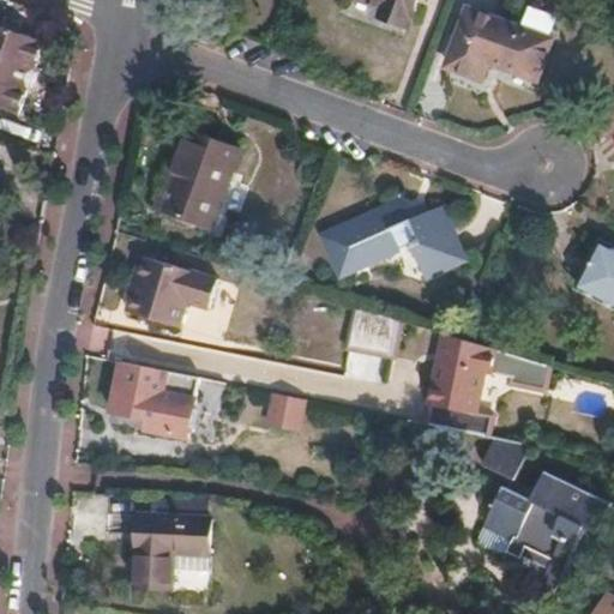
[(362,0),(385,8),(381,18),(407,28),(415,0),(362,0)]
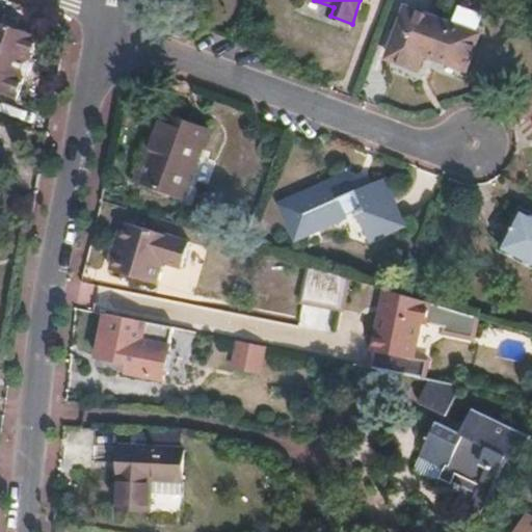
[(402,9),(384,57),(414,69),(419,54),(458,69),(471,34),(402,9)]
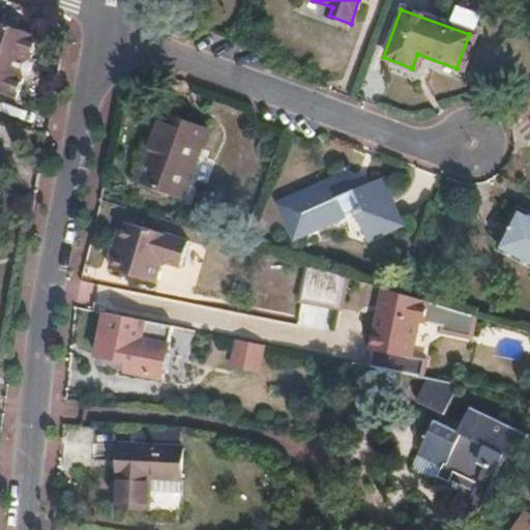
[(0,24),(0,96),(13,100),(21,79),(18,77),(23,61),(26,61),(34,36),(0,24)]
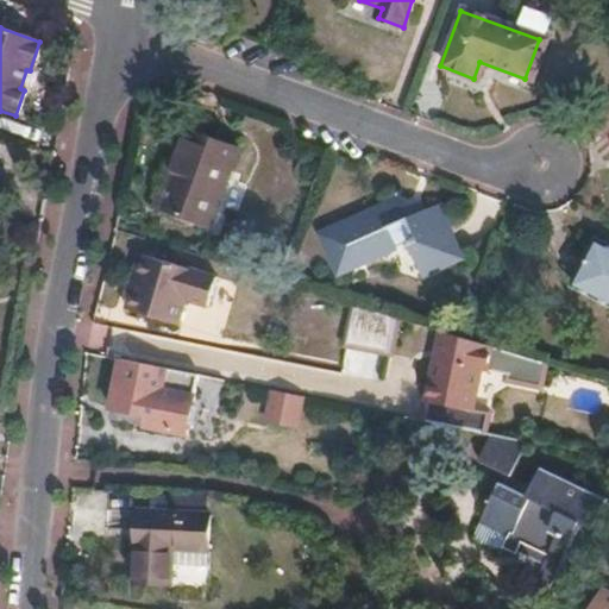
[(165,177),(155,207),(211,226),(238,148),(190,132),(175,180),(165,177)]
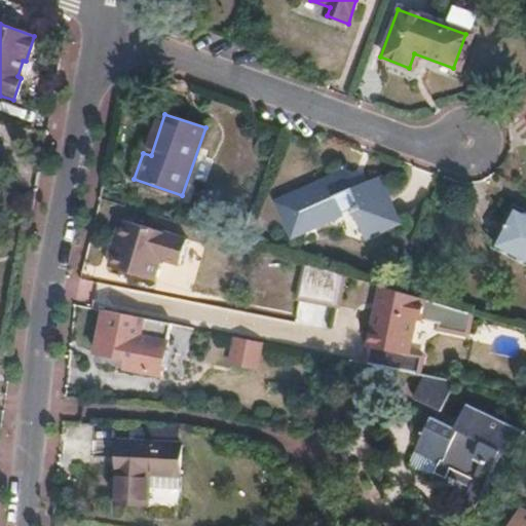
[(345,175),(276,207),(293,242),(343,219),(337,205),(350,198),(358,213),(352,217),(363,238),(396,223),(375,180),(360,186),(357,184),(352,183),(350,184),(345,175)]
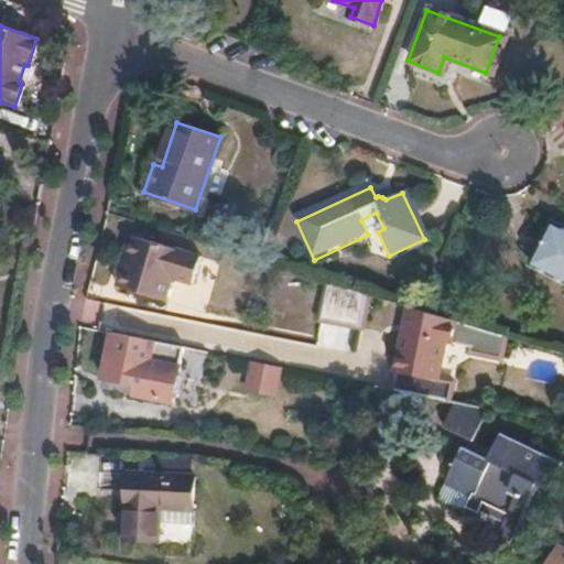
[(563,226),(550,219),(529,264),(563,280),(563,226)]
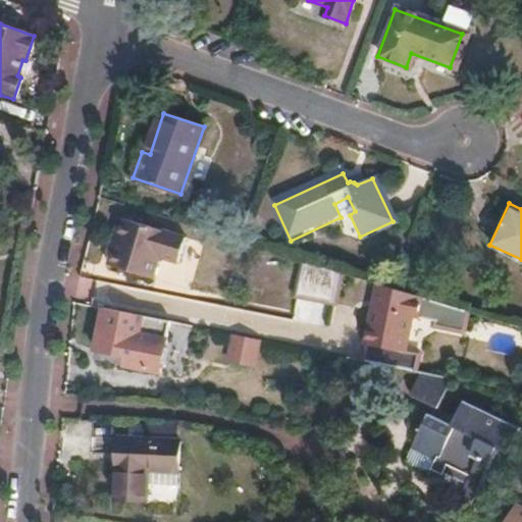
[(125,220),(111,265),(154,278),(161,257),(180,263),(189,240),(125,220)]
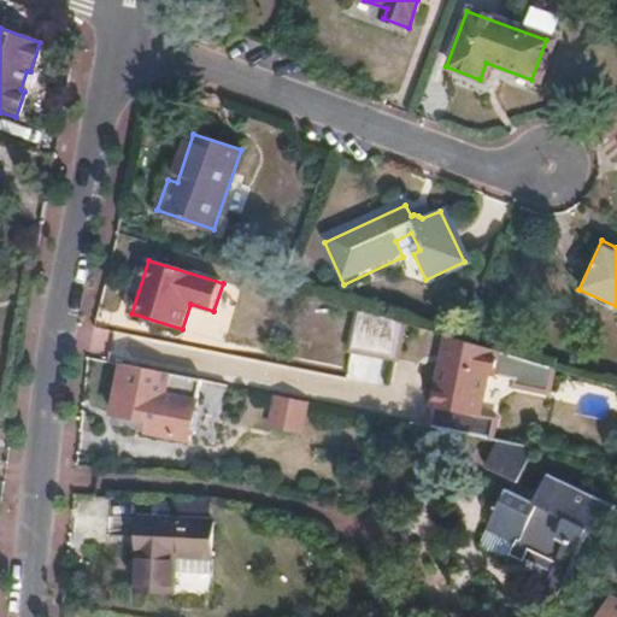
[(401,363),(406,322),(357,316),(348,381),(375,383),(377,360),(401,363)]
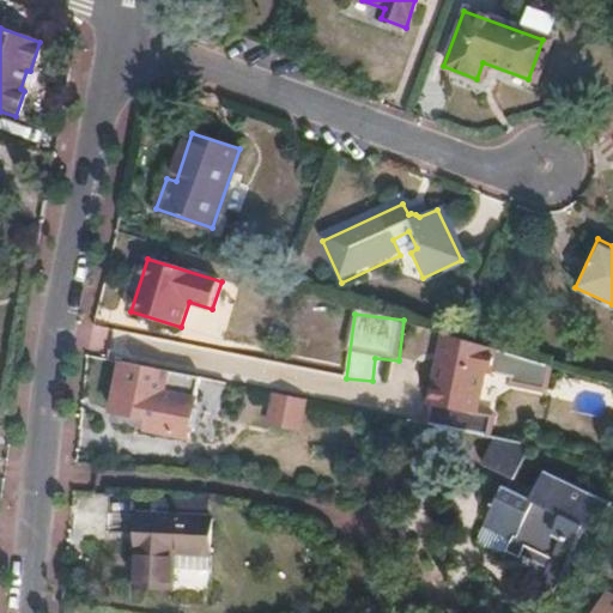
[(438,383),(453,335),(447,334),(434,382),(438,383)]
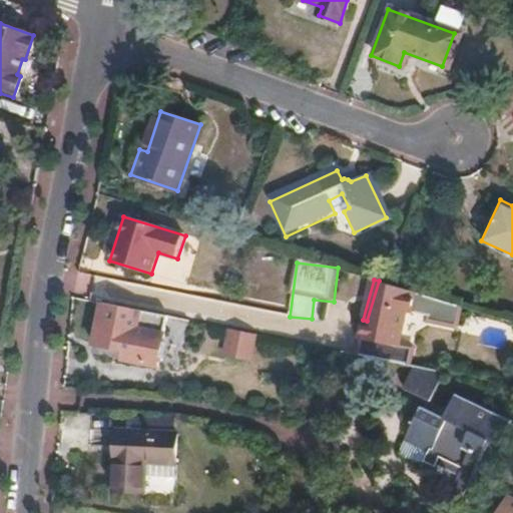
[(361,333),(355,354),(406,364),(411,346),(399,343),(410,306),(416,308),(415,311),(431,316),(430,317),(457,325),(463,306),(392,285),(379,281),(367,321),(363,320),(359,332),(361,333)]
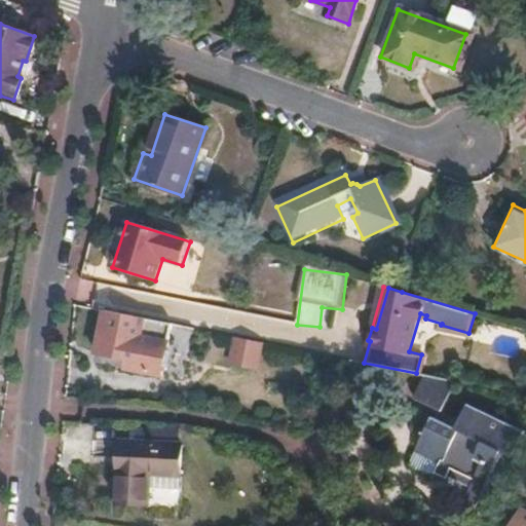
[(143,320),(104,311),(96,353),(136,362),(143,320)]
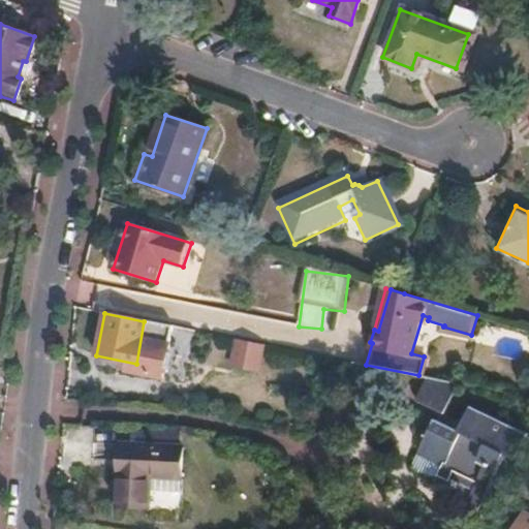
[(190,361),(195,332),(165,325),(160,354),(190,361)]
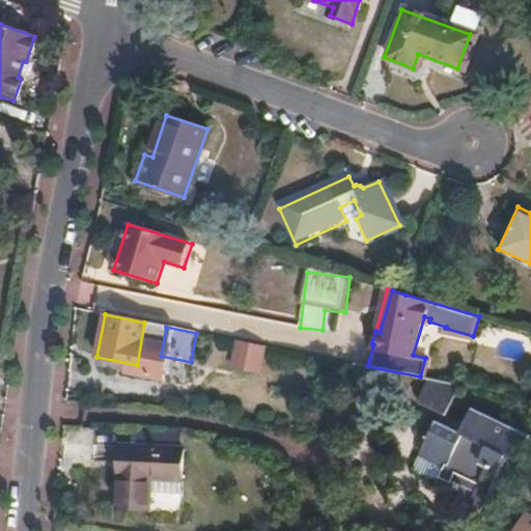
[(263,373),(268,344),(235,341),(231,370),(263,373)]
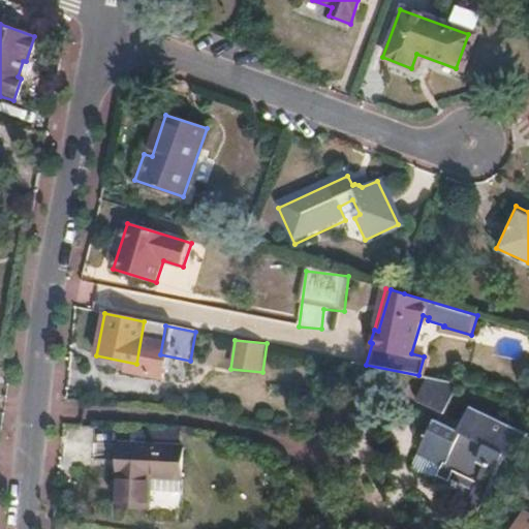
[(457,382),(426,377),(415,399),(443,412),(457,382)]
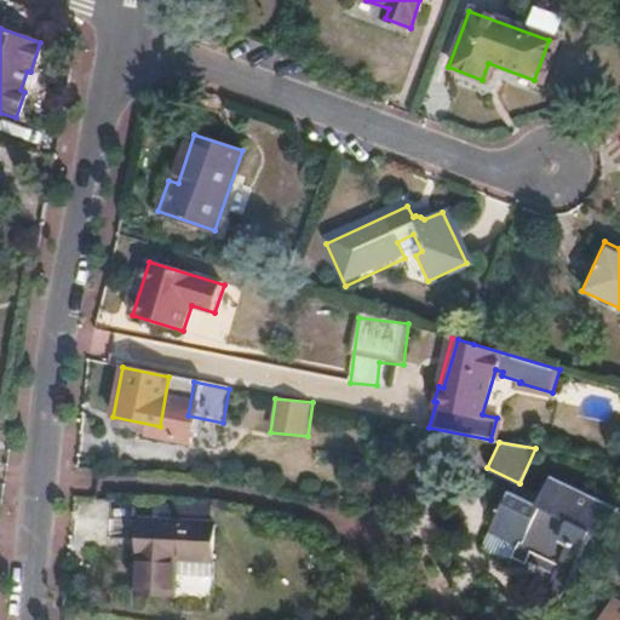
[(506,488),(494,516),(524,528),(521,539),(560,556),(544,591),(560,598),(591,529),(601,534),(614,505),(549,475),(537,501),(506,488)]
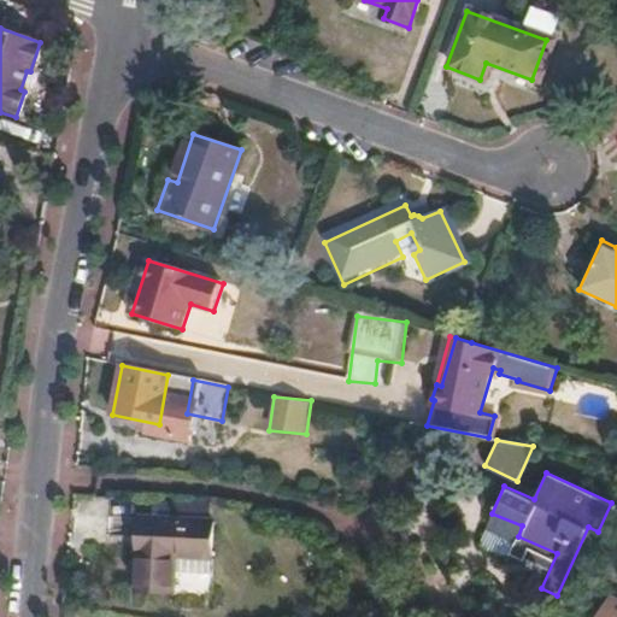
[(141,530),(127,600),(162,607),(170,570),(204,577),(211,545),(141,530)]
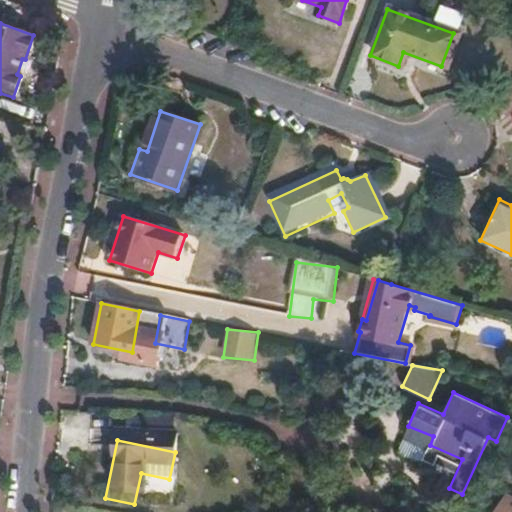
[(511,511),(511,497),(508,495),(499,511),(511,511)]
